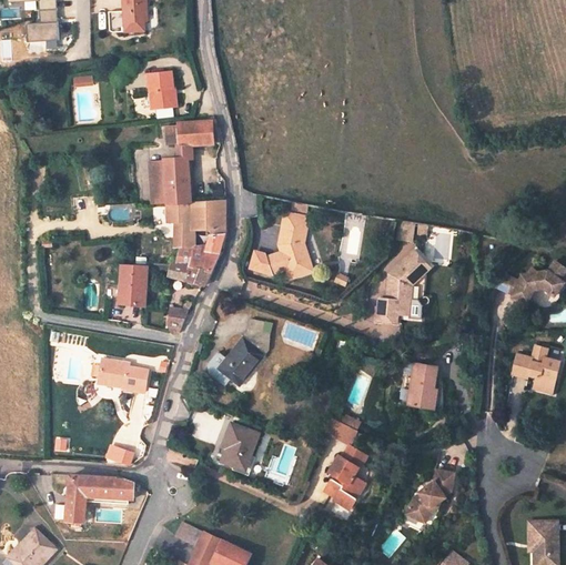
[(61,0),(51,0),(44,0),(46,27),(33,27),(33,46),(64,43),(61,0)]
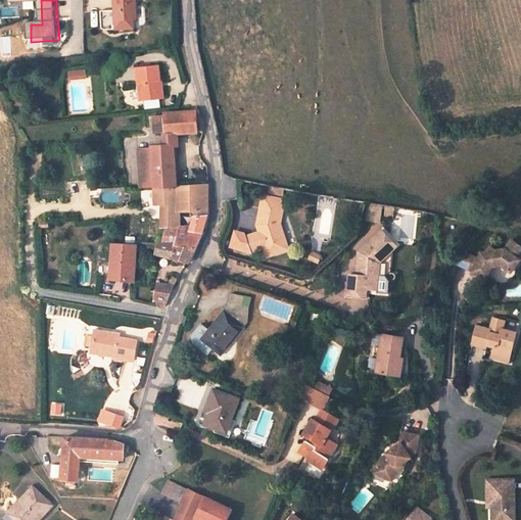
[(134,0),(111,0),(112,20),(134,20),(134,0)]
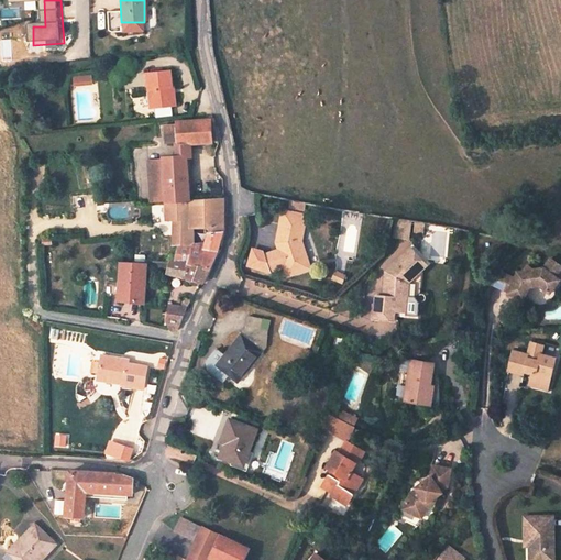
[(146,77),(149,112),(176,111),(175,91),(172,91),(171,75),(146,77)]
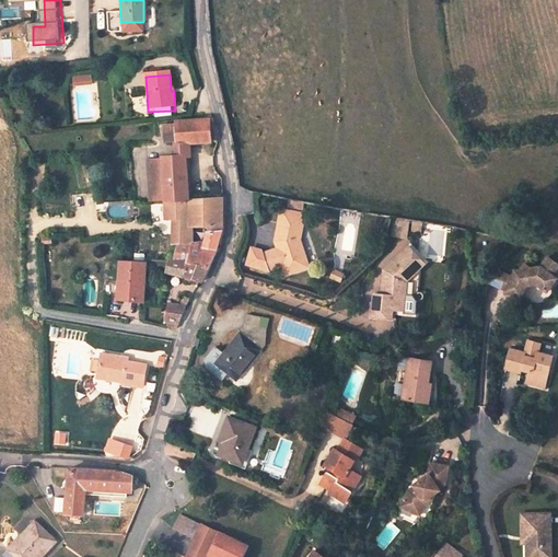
[(77,78),(77,86),(95,85),(95,77),(77,78)]
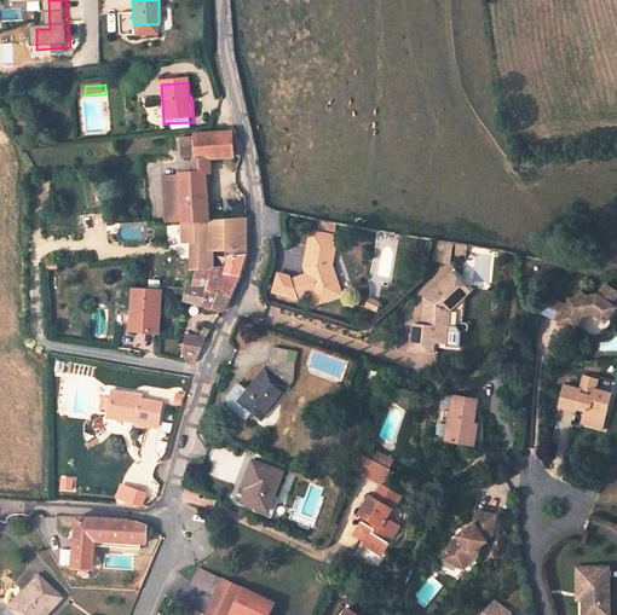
[(189,178),(179,178),(166,179),(168,224),(172,225),(207,222),(207,221),(203,177),(209,175),(208,160),(232,158),(231,134),(192,138),(194,161),(188,161),(189,178)]
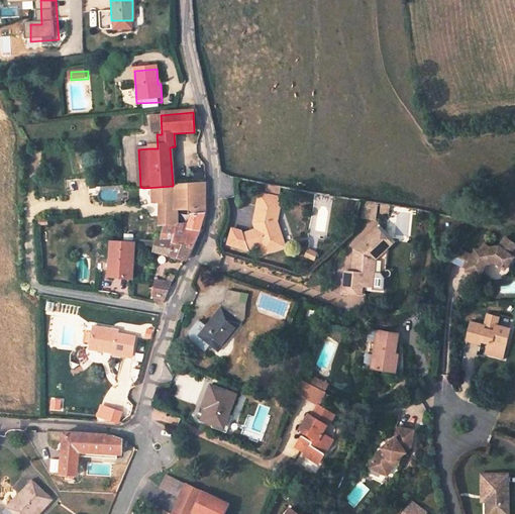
[(152,210),(160,210),(158,224),(163,225),(182,229),(182,226),(175,224),(175,206),(189,206),(189,231),(197,232),(203,218),(203,184),(173,185),(173,186),(143,188),(143,207),(151,207),(152,210)]
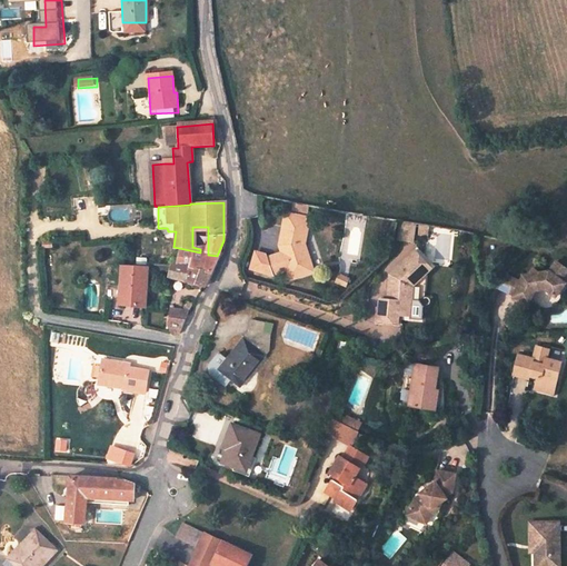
[(314,274),(304,244),(308,221),(284,217),(277,247),(280,255),(266,259),(271,275),(286,270),(290,283),(314,274)]
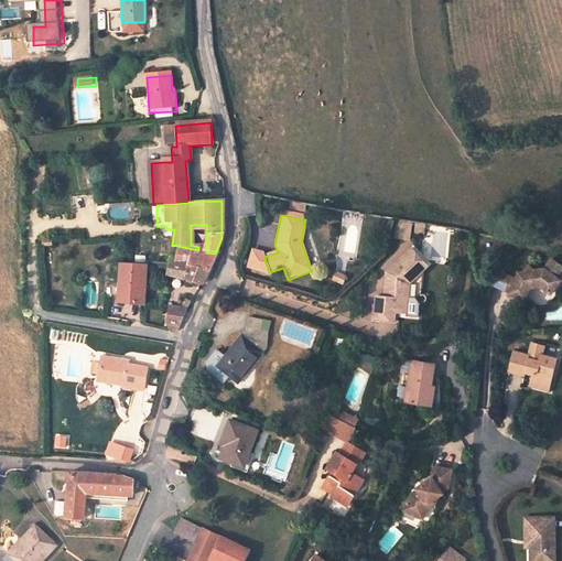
[(414,241),(414,223),(403,223),(402,241),(414,241)]
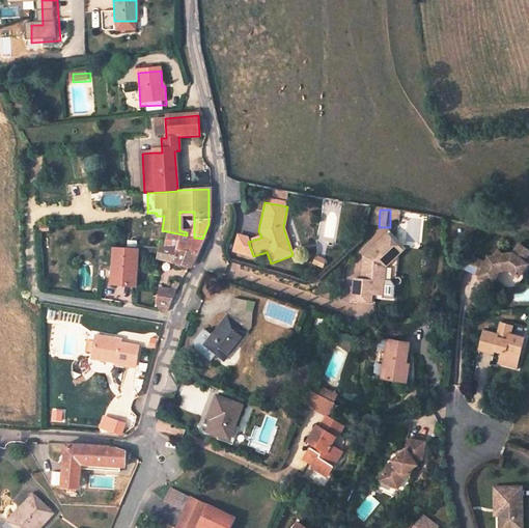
[(151,228),(141,228),(141,240),(150,240),(151,228)]
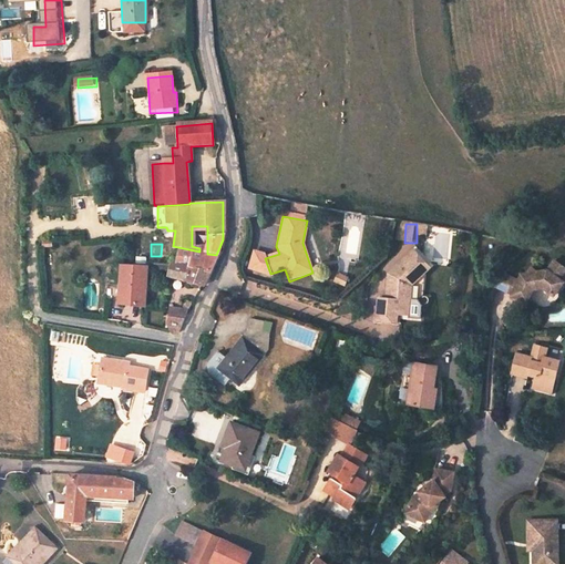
[(168,277),(202,285),(205,286),(216,255),(207,254),(199,252),(178,247),(174,264),(170,263),(168,266),(168,277)]
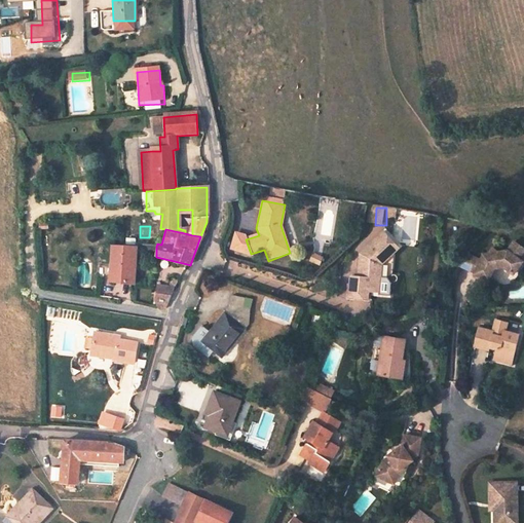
[(383,290),(383,260),(391,253),(400,244),(387,231),(363,256),(364,279),(353,281),(353,299),(374,299),(374,290),(383,290)]
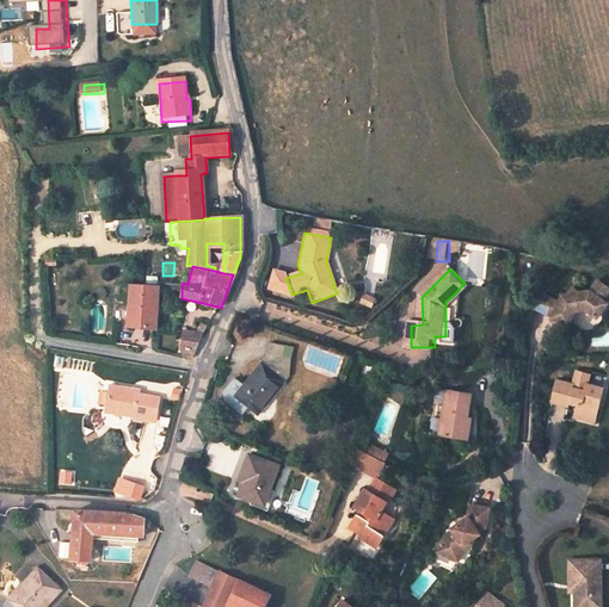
[(145,285),(129,285),(129,328),(158,330),(157,286),(145,285)]
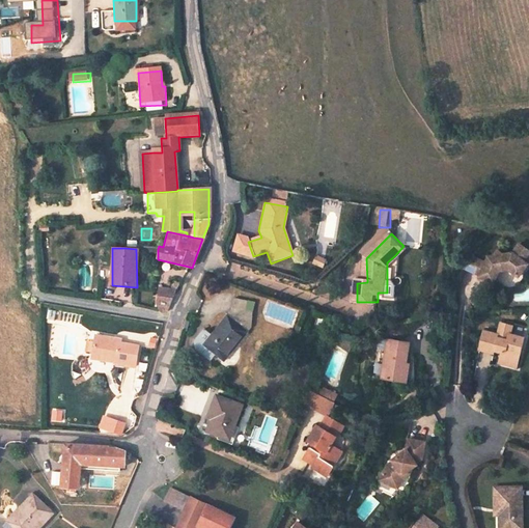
[(514,260),(504,260),(500,257),(496,262),(490,261),(488,267),(480,281),(494,287),(498,278),(509,275),(520,283),(528,272),(528,270),(525,268),(528,262),(528,254),(522,250),(514,260)]
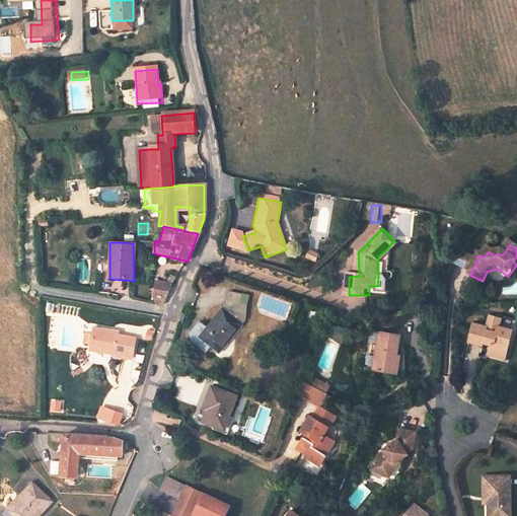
[(458,270),(465,255),(460,253),(454,267),(458,270)]
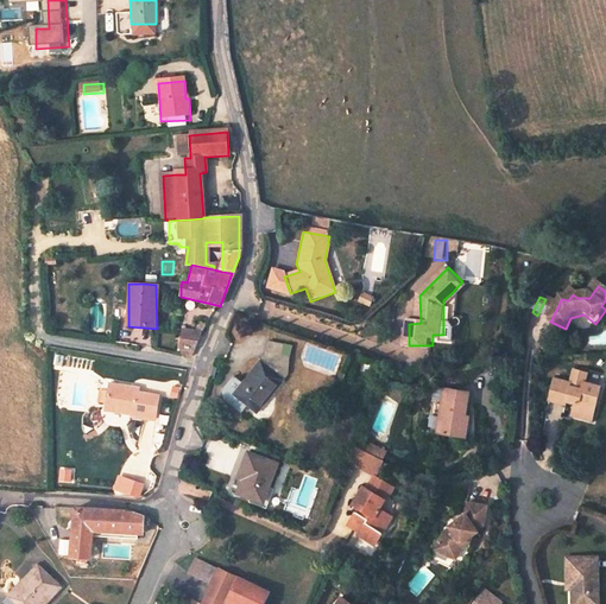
[(550,322),(559,305),(545,299),(537,316),(550,322)]
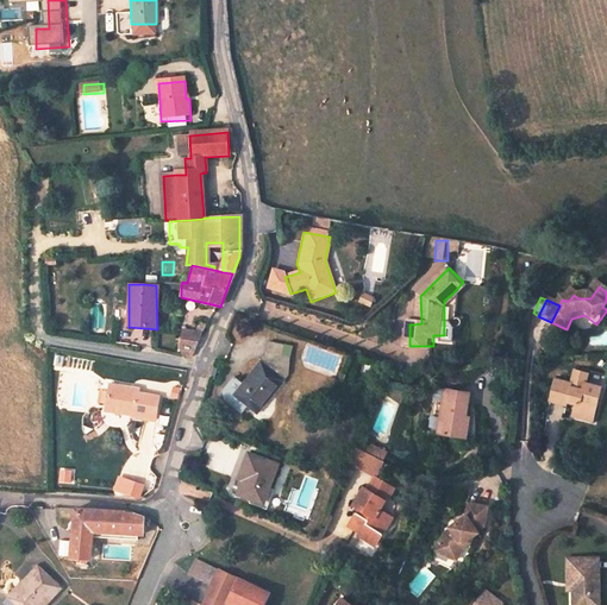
[(201,333),(176,332),(176,333),(175,336),(176,341),(177,347),(179,350),(181,354),(187,363),(201,333)]
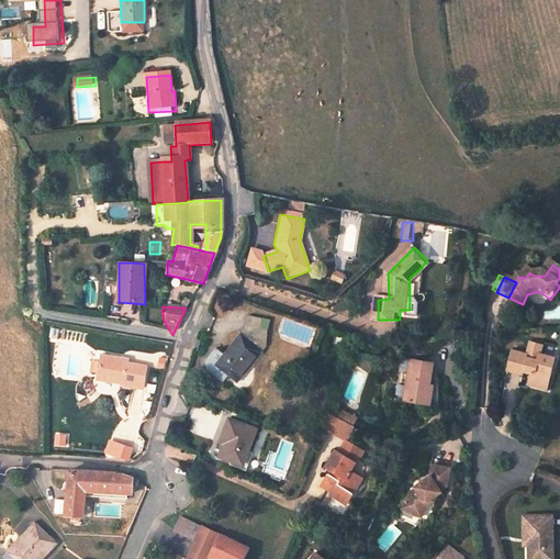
[(266,320),(249,315),(247,327),(217,364),(239,382),(264,350),(254,343),(261,333),(266,320)]
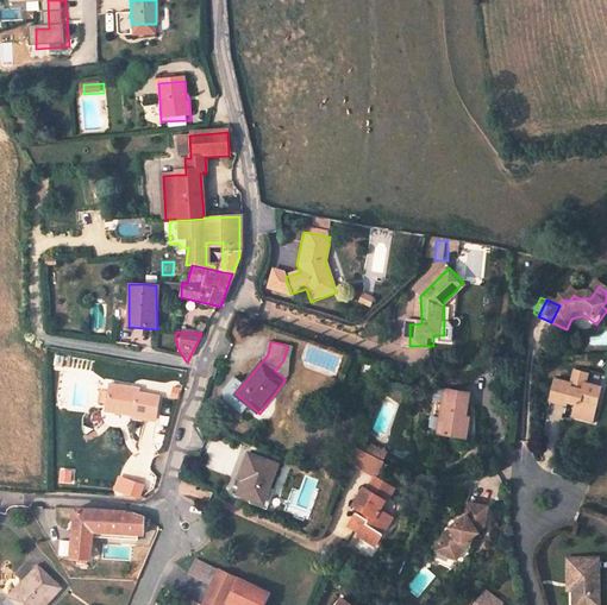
[(565,398),(575,402),(574,405),(570,416),(582,420),(586,411),(595,407),(601,388),(587,382),(589,373),(575,369),(574,367),(570,380),(561,377),(554,376),(548,396),(564,402),(565,398)]
